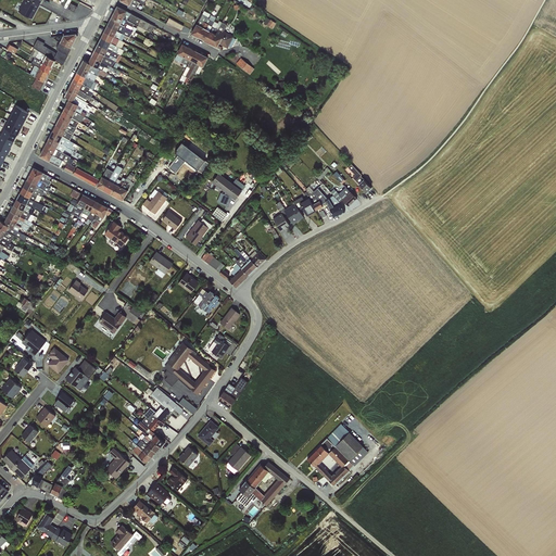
[(117,7),(113,13),(135,24),(154,34),(158,27),(117,7)]
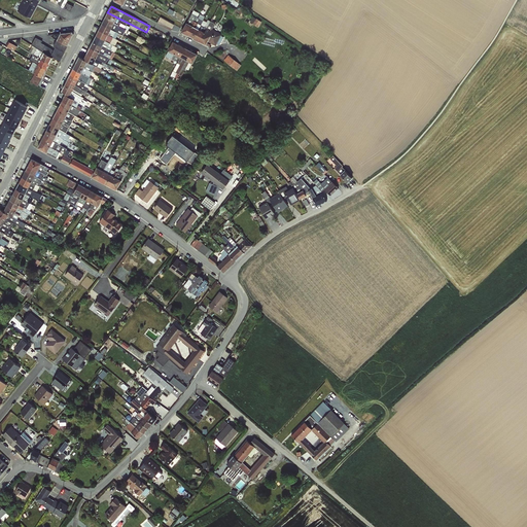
[(107,12),(104,19),(118,25),(119,23),(126,25),(128,23),(107,12)]
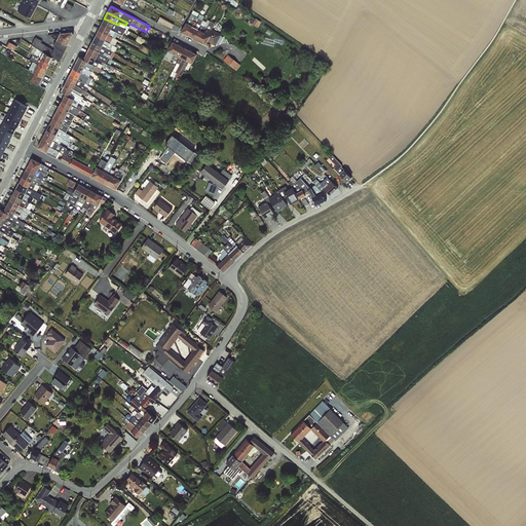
[(188,35),(195,22),(197,17),(191,13),(182,32),(188,35)]
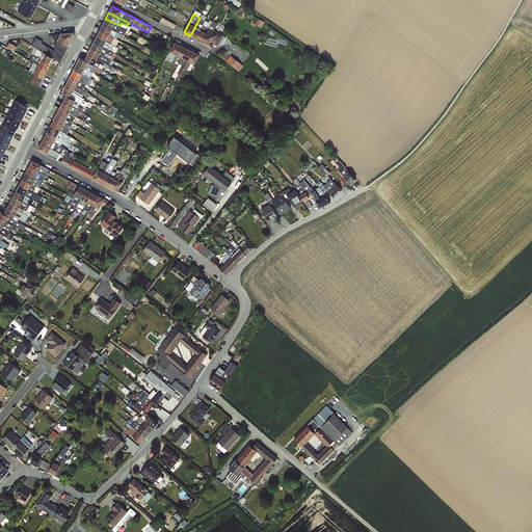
[(254,21),(262,27),(265,22),(257,16),(254,21)]
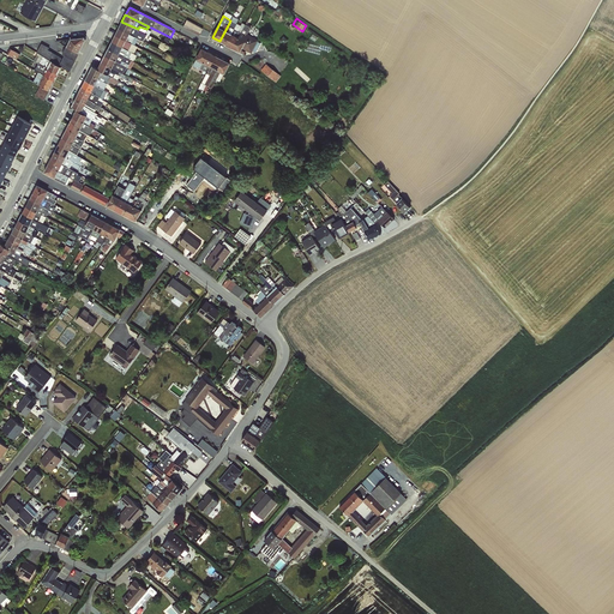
[(245,24),(233,48),(244,54),(246,50),(251,54),(253,52),(256,53),(260,43),(258,42),(258,40),(250,35),(252,29),(248,26),(251,20),(248,19),(245,24)]
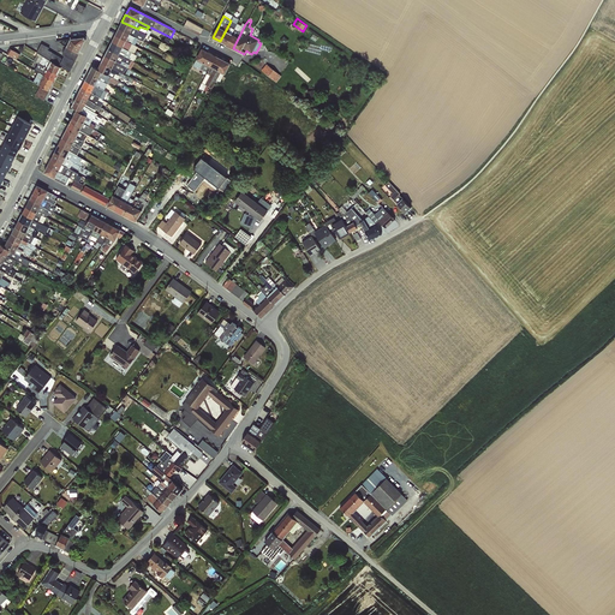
[(203,33),(206,27),(189,21),(186,25),(203,33)]
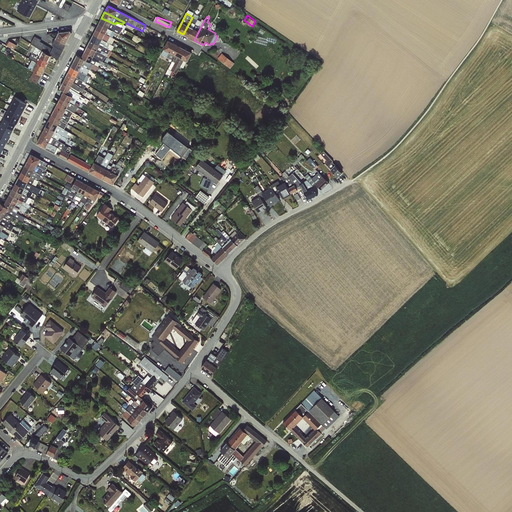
[(188,37),(198,20),(194,17),(191,21),(190,21),(183,34),(188,37)]
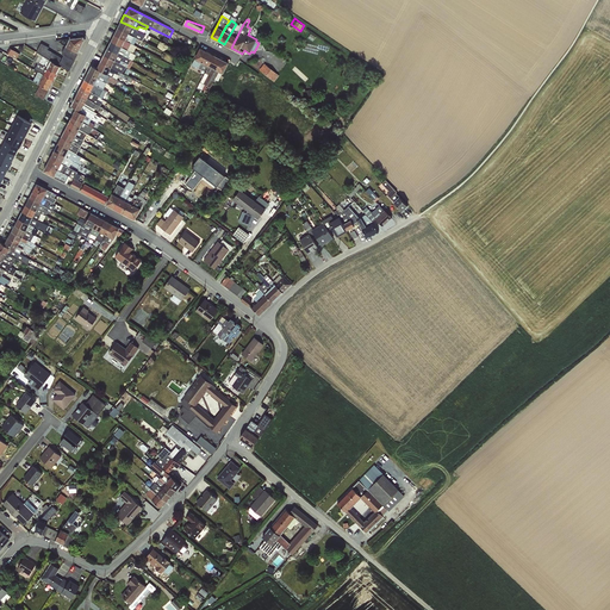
[(120,22),(118,27),(134,37),(138,38),(139,36),(144,38),(145,35),(137,29),(120,22)]
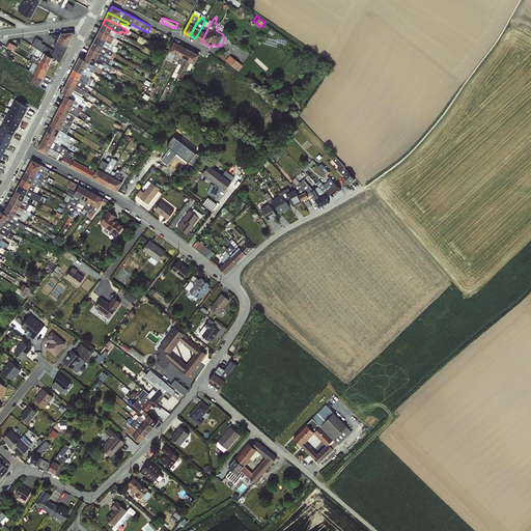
[(201,42),(212,21),(210,20),(207,22),(205,21),(195,38),(201,42)]
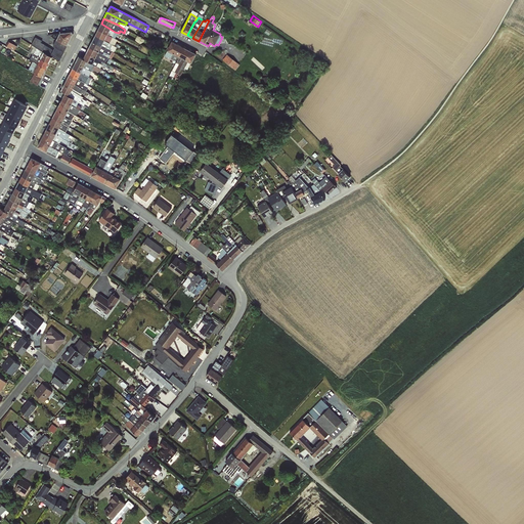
[(101,24),(98,30),(112,37),(113,37),(115,32),(101,24)]
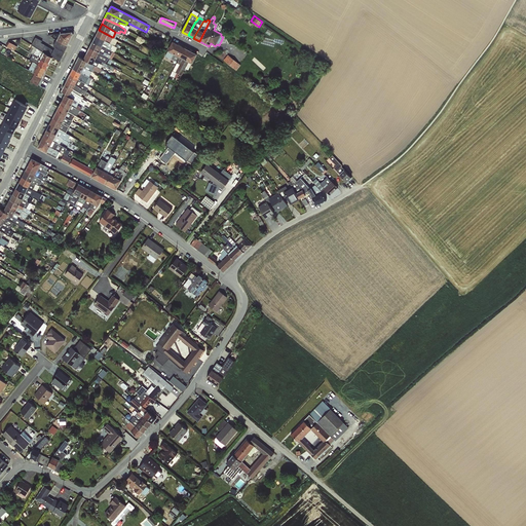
[(58,46),(53,54),(64,60),(74,35),(64,30),(57,46),(58,46)]
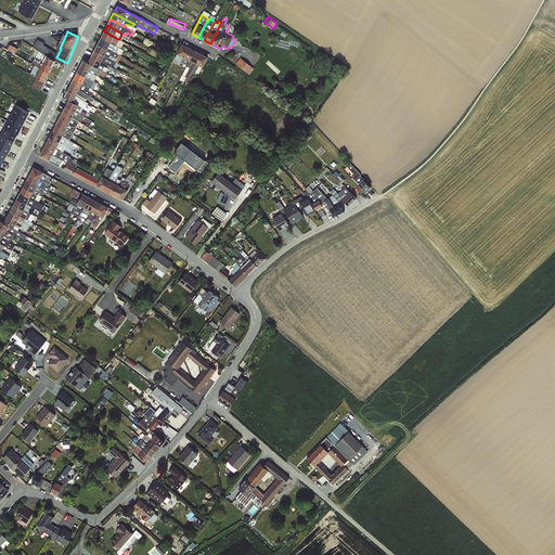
[(104,31),(101,37),(116,46),(118,39),(104,31)]
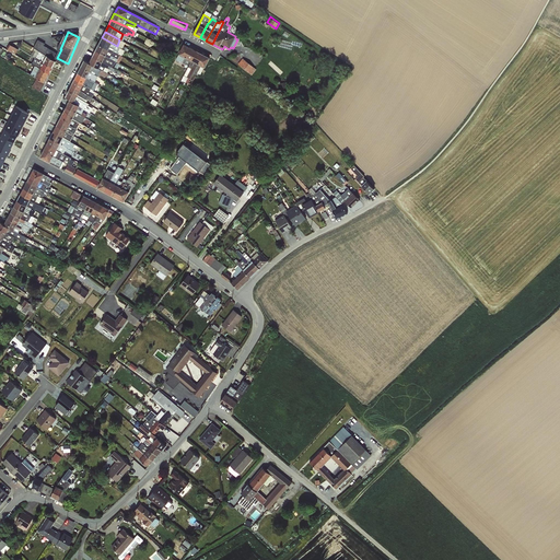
[(102,37),(98,44),(121,56),(125,50),(117,46),(102,37)]
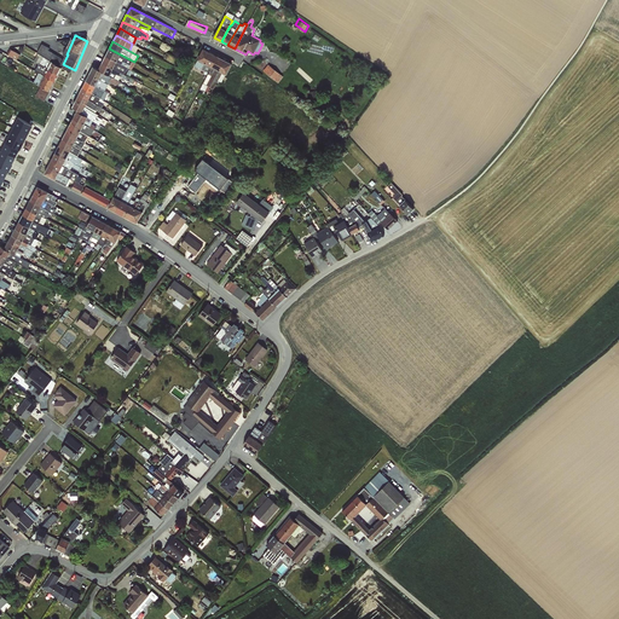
[(35,82),(52,91),(64,67),(56,62),(59,56),(48,50),(50,47),(42,44),(35,59),(40,63),(36,70),(40,71),(35,82)]
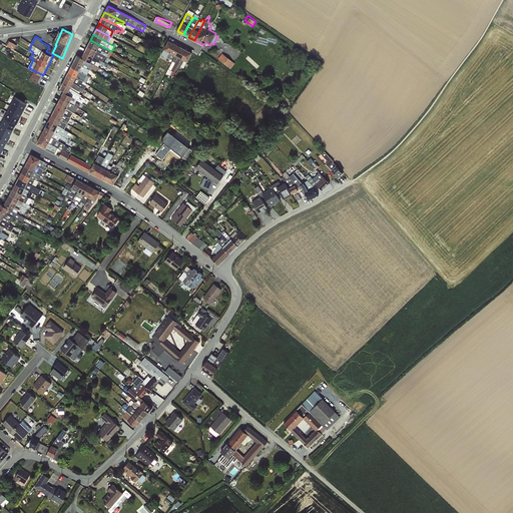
[(9,46),(16,48),(18,43),(11,40),(9,46)]
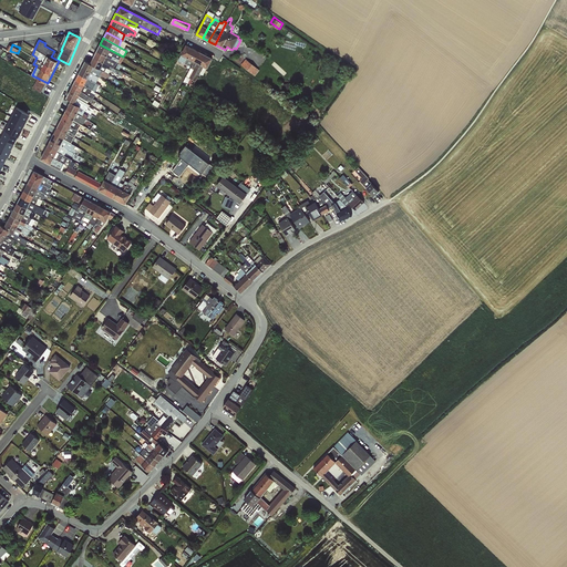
[(100,44),(96,51),(119,63),(121,64),(124,58),(123,57),(100,44)]
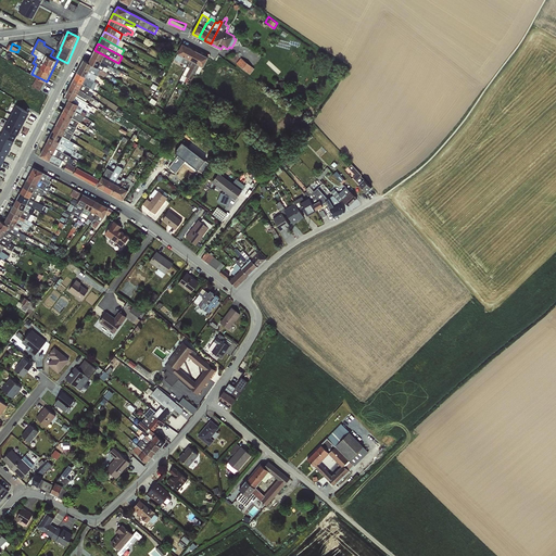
[(178,61),(187,65),(196,51),(182,43),(174,60),(178,62),(178,61)]
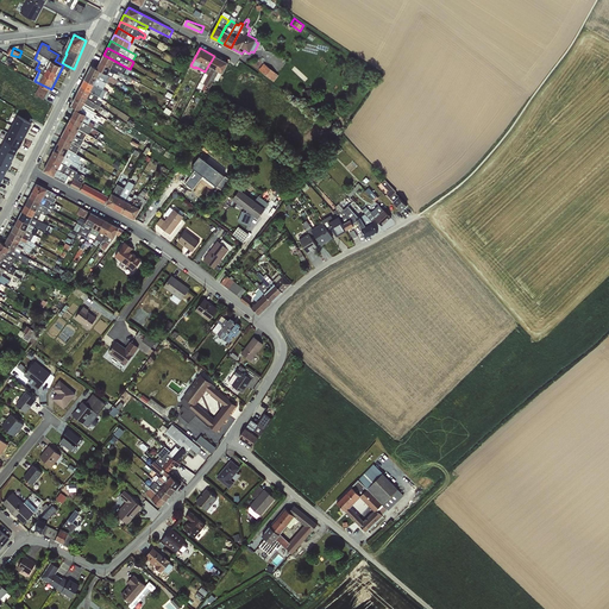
[(104,55),(100,61),(124,74),(127,68),(104,55)]
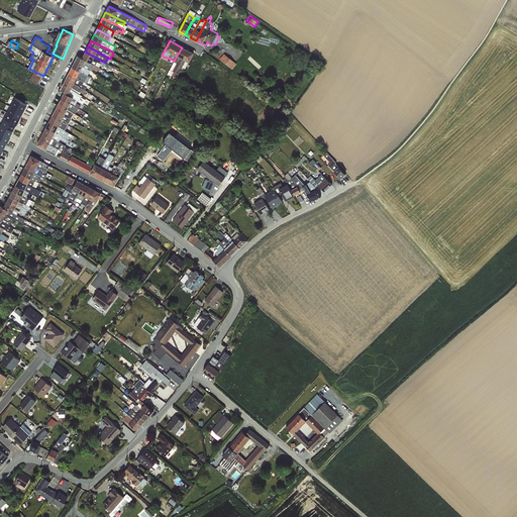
[(188,50),(182,47),(174,61),(170,69),(173,71),(171,76),(174,77),(176,73),(188,50)]
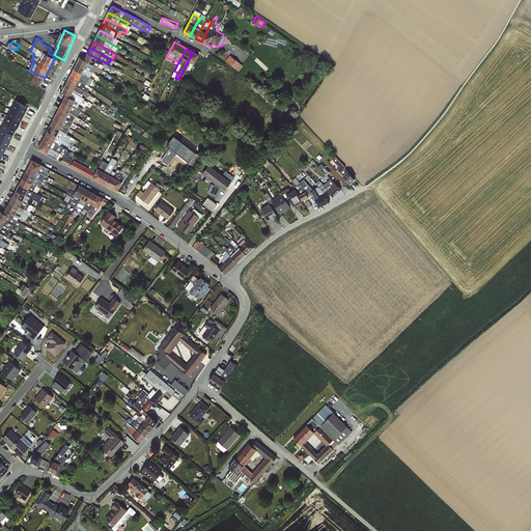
[(199,55),(193,52),(180,75),(183,76),(187,70),(190,71),(199,55)]
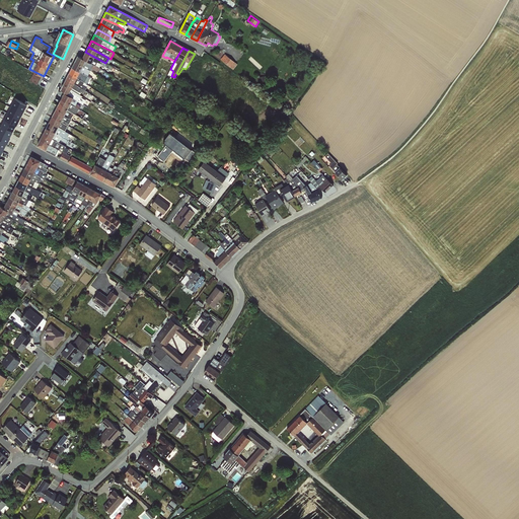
[(114,68),(105,63),(85,52),(82,58),(99,67),(101,64),(112,70),(114,68)]
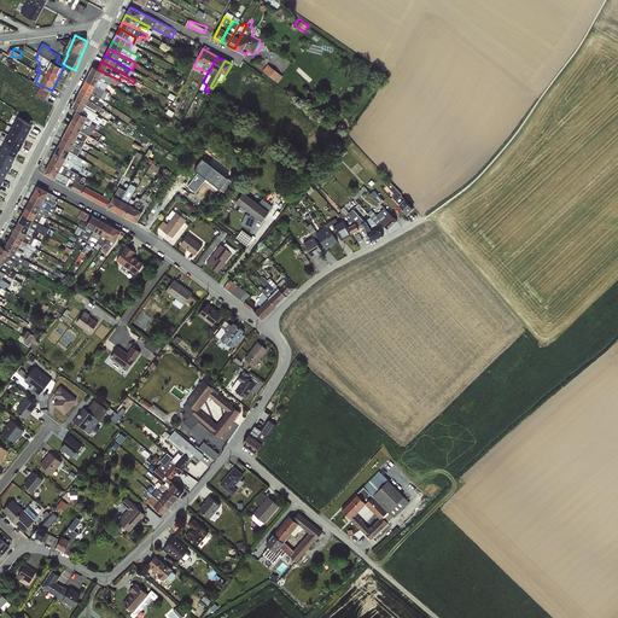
[(279,82),(284,75),(269,63),(263,70),(279,82)]
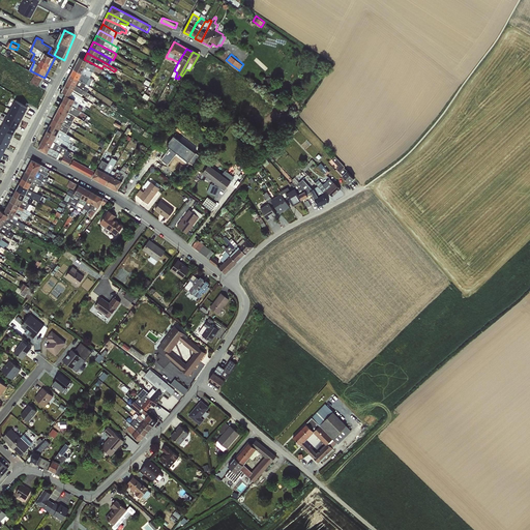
[(80,57),(77,63),(92,72),(95,74),(96,72),(99,74),(102,69),(101,68),(84,59),(80,57)]
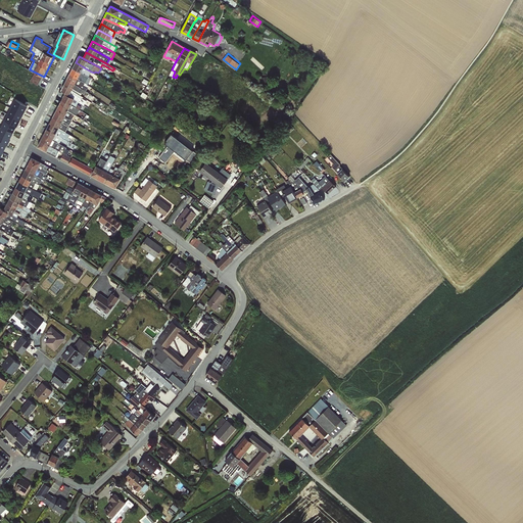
[(89,77),(91,72),(76,62),(73,67),(81,73),(89,77)]
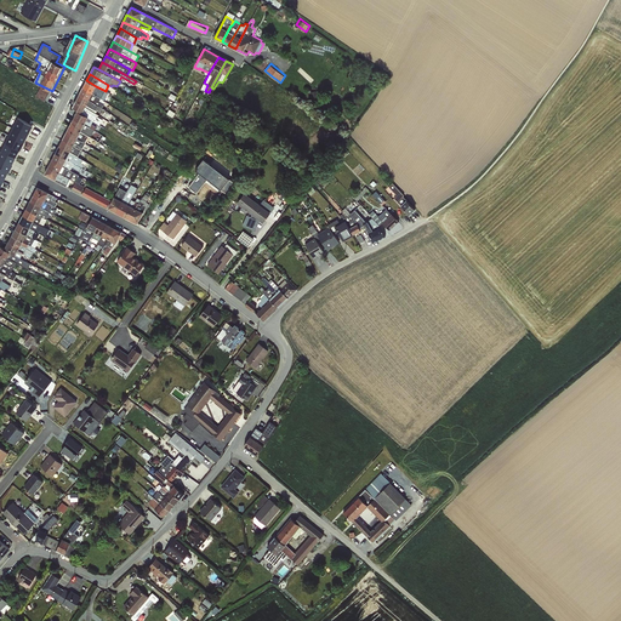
[(38,96),(46,101),(50,92),(41,87),(38,96)]
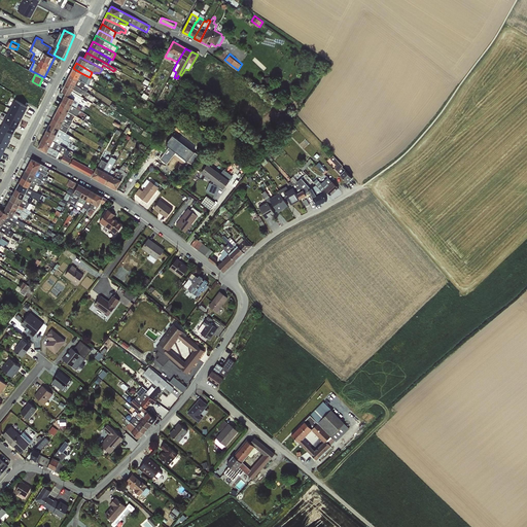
[(18,130),(28,105),(14,99),(4,125),(18,130)]
